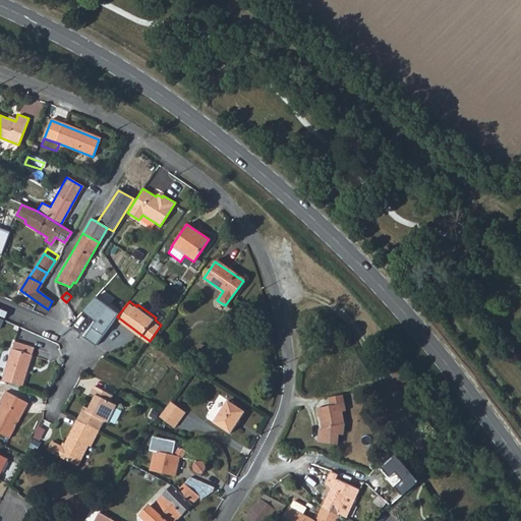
[(14,341),(3,380),(22,386),(35,347),(14,341)]
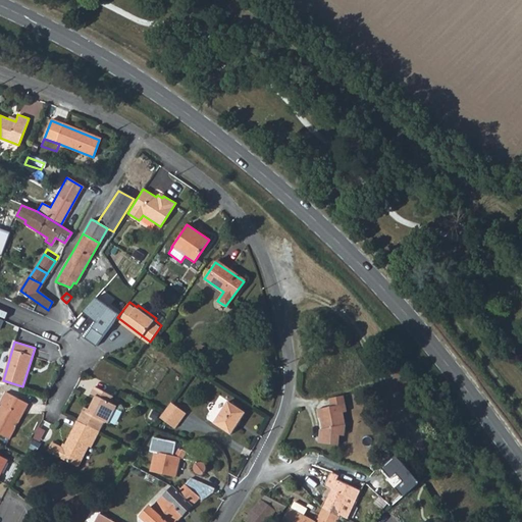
[(90,408),(86,406),(79,419),(100,430),(105,421),(108,422),(117,405),(112,402),(114,396),(96,385),(92,393),(97,395),(90,408)]
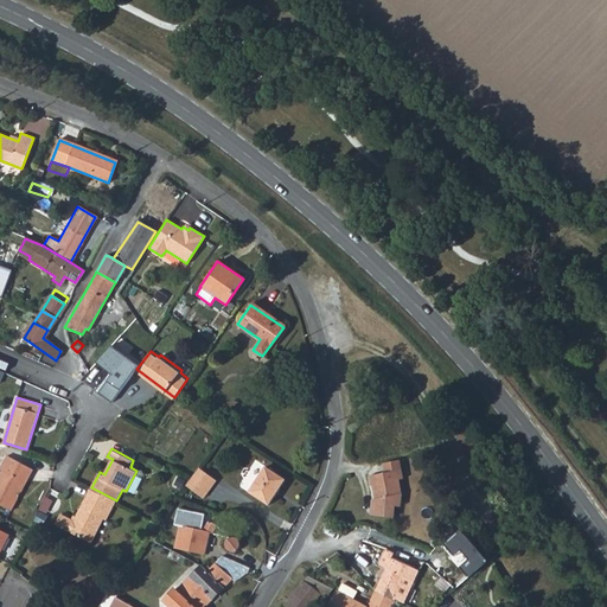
[(23,491),(33,467),(7,454),(0,468),(2,470),(0,474),(0,502),(13,510),(20,496),(19,494),(20,490),(23,491)]
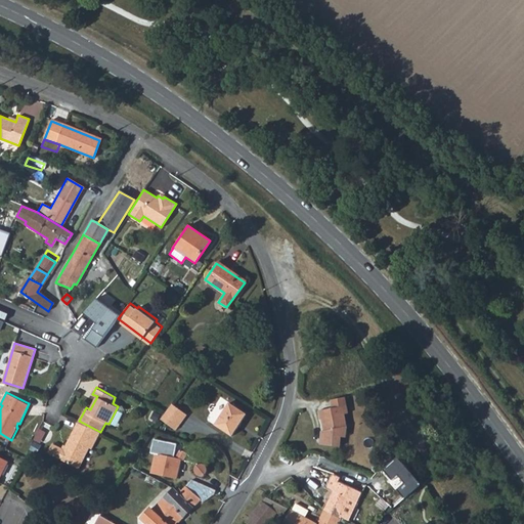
[(347,415),(344,398),(330,401),(332,409),(316,413),(319,423),(320,422),(323,434),(322,446),(338,448),(340,429),(345,428),(343,416),(347,415)]
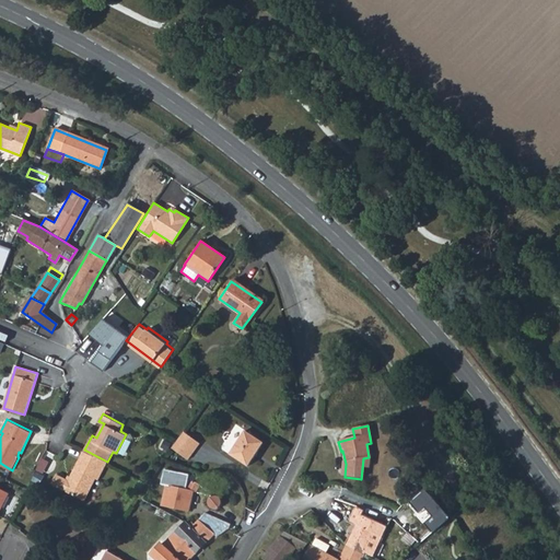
[(247,467),(263,443),(244,431),(229,454),(247,467)]
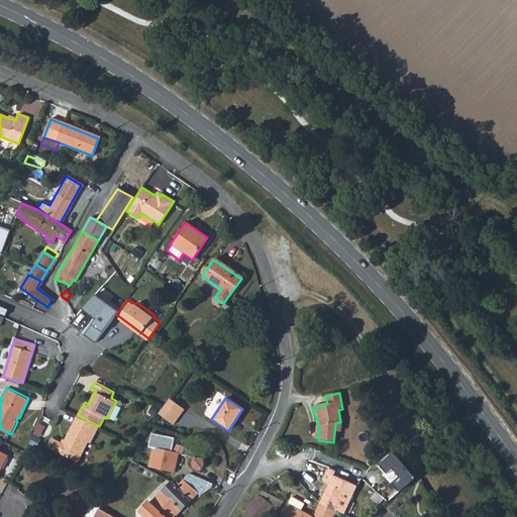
[(185,409),(170,399),(162,409),(159,414),(174,425),(185,409)]
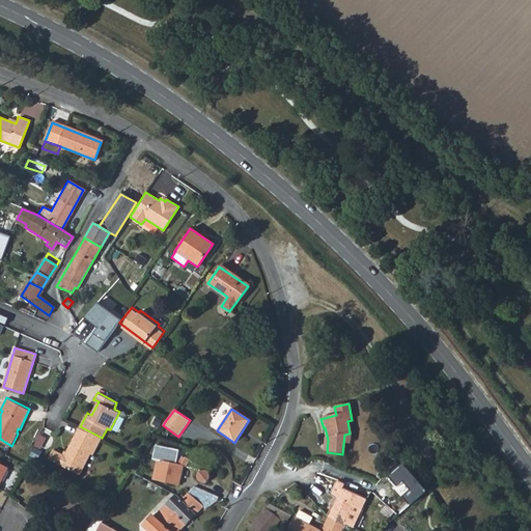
[(90,453),(93,454),(102,438),(80,426),(65,454),(54,448),(49,457),(80,473),(90,453)]
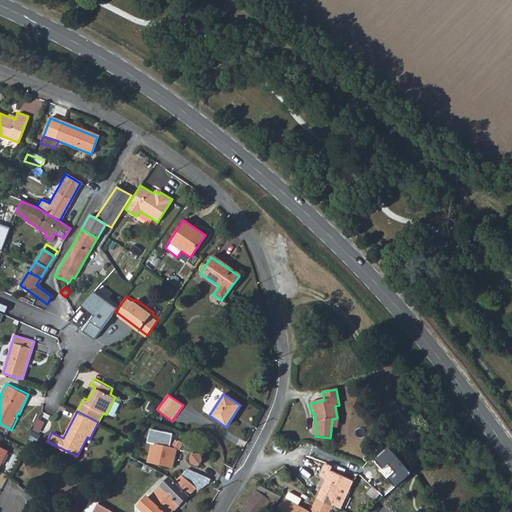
[(38,426),(32,439),(38,442),(44,429),(38,426)]
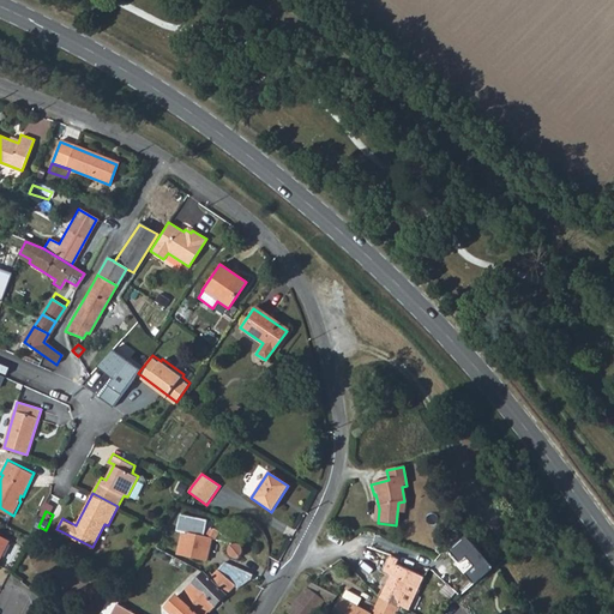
[(221,531),(217,530),(212,528),(206,537),(182,531),(178,554),(208,561),(214,540),(217,540),(221,531)]
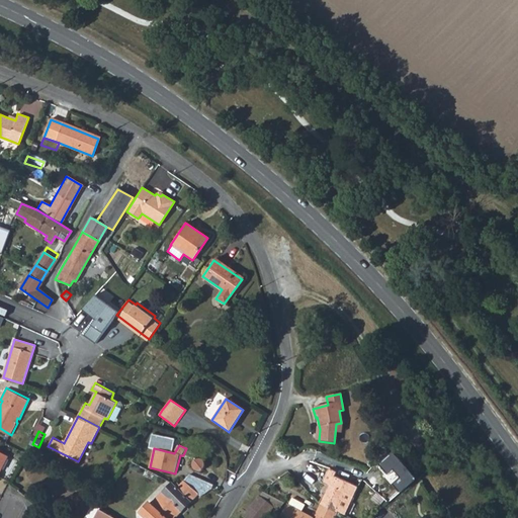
[(386,475),(393,469),(400,477),(392,484),(400,492),(415,477),(392,451),(377,464),(386,475)]
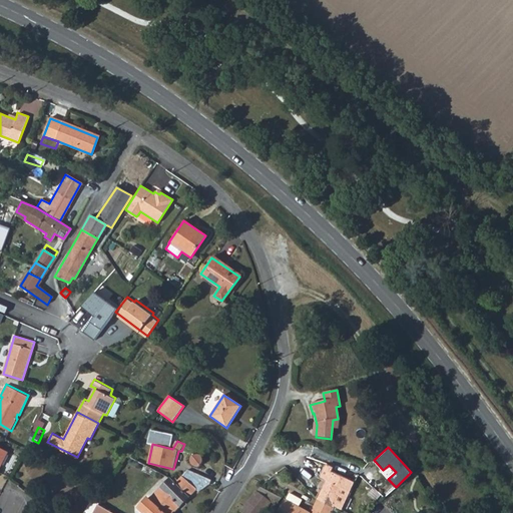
[(190,456),(188,460),(189,463),(190,465),(195,467),(200,467),(203,463),(203,456),(199,453),(194,453),(190,456)]
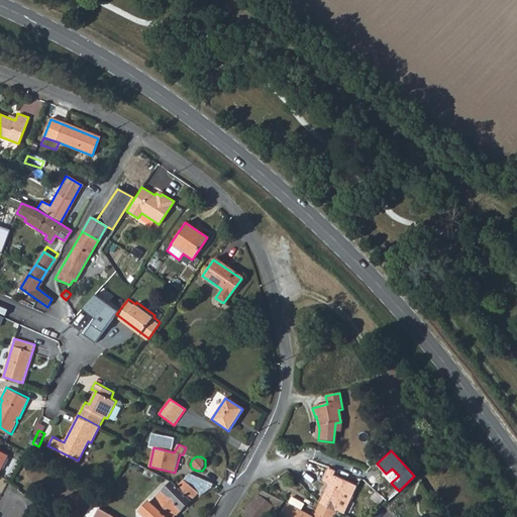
[(334,475),(335,472),(329,469),(322,482),(328,485),(319,503),(335,513),(335,512),(342,515),(355,487),(334,475)]
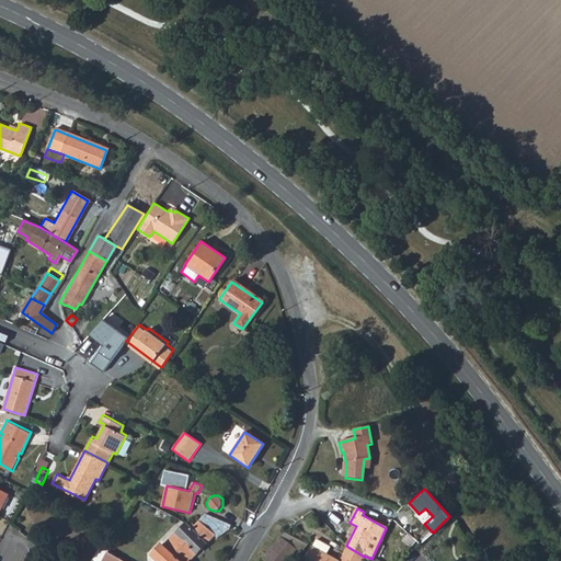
[(207,515),(201,522),(215,533),(218,537),(228,530),(232,526),(207,515)]
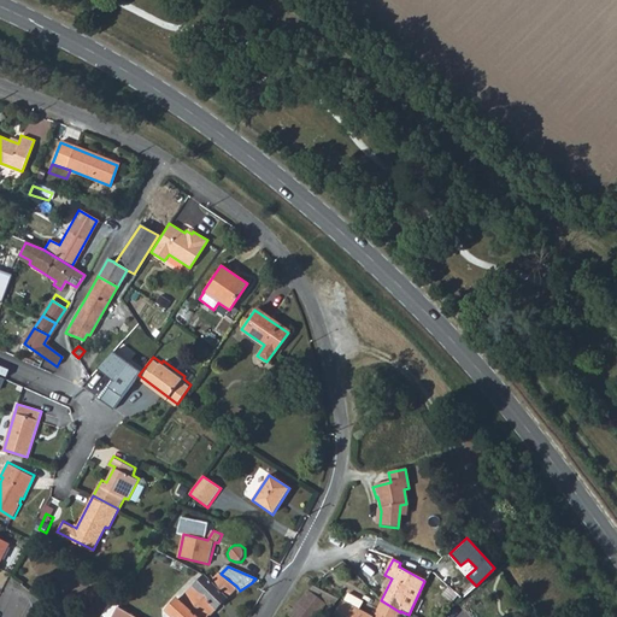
[(205,616),(236,586),(221,574),(216,579),(212,575),(209,579),(206,575),(184,597),(182,594),(168,611),(175,616),(205,616)]
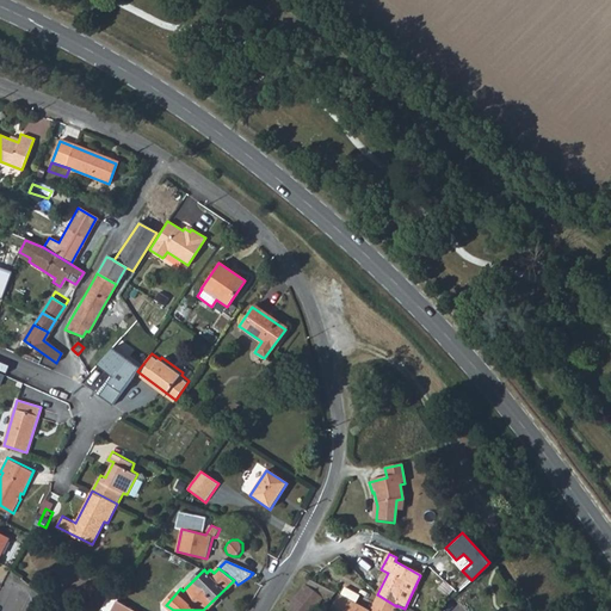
[(287,609),(290,610),(312,610),(315,608),(322,598),(326,602),(327,602),(333,592),(310,579),(287,609)]
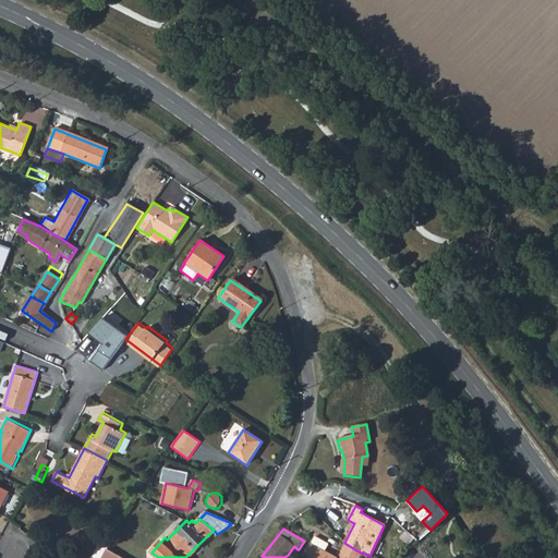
[(141,557),(146,550),(117,534),(101,557),(141,557)]
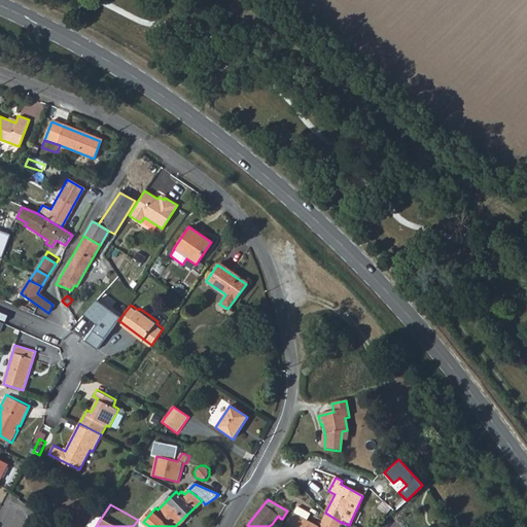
[(291,512),(283,526),(339,526),(342,523),(325,513),(318,526),(306,520),(309,513),(296,505),(292,513),(291,512)]
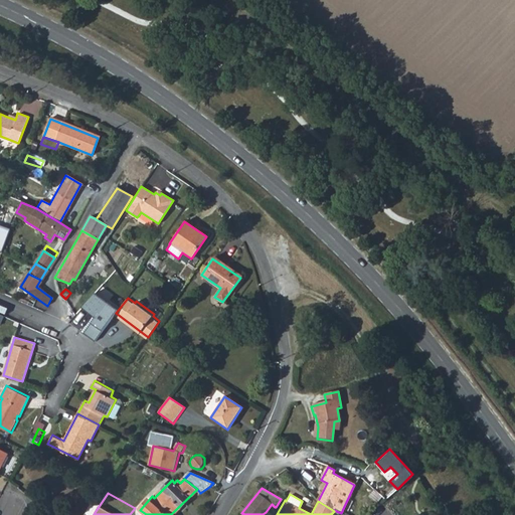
[(266,512),(270,514),(275,507),(272,504),(266,512)]
